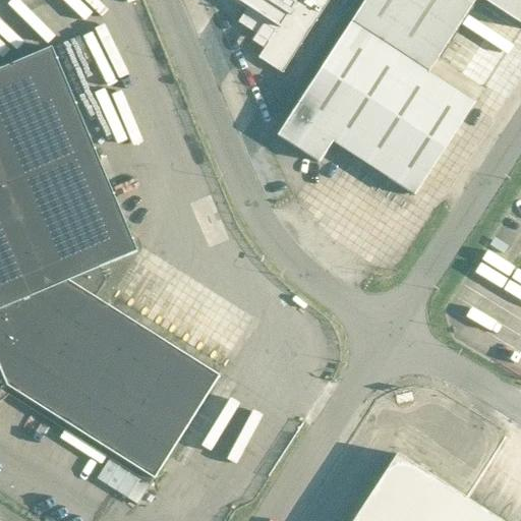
[(290,0),(235,0),(248,8),(238,23),(269,43),(258,58),(282,74),(330,0),(295,0),(294,3),(290,0)]
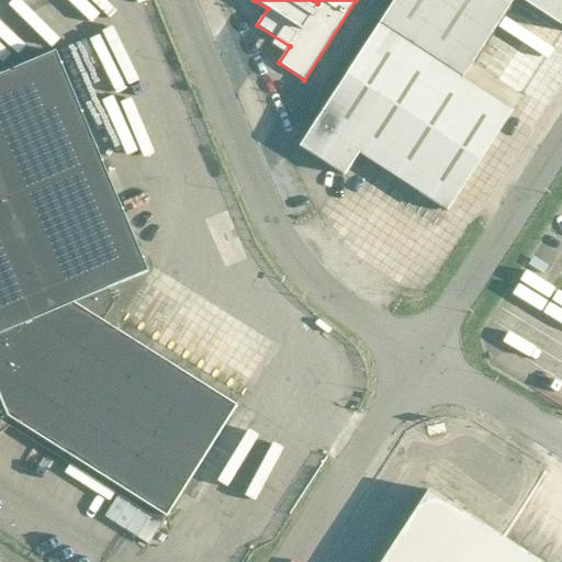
[(461,79),(513,0),(519,0),(561,27),(561,0),(394,0),(300,147),(344,176),(358,154),(447,212),(512,112),(461,79)]
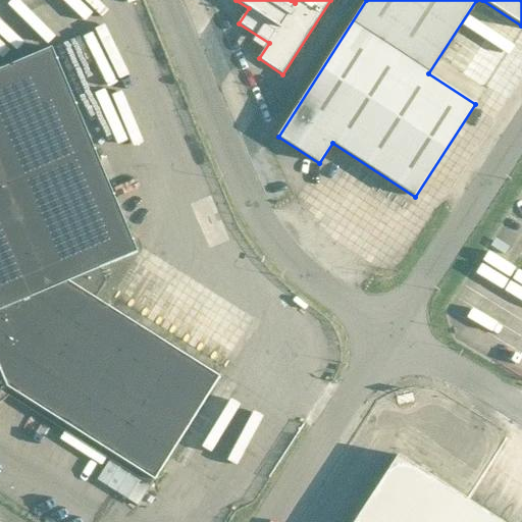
[(0,402),(1,403),(7,397),(12,390),(154,480),(219,377),(95,299),(105,282),(100,268),(137,253),(52,48),(0,69),(0,402)]
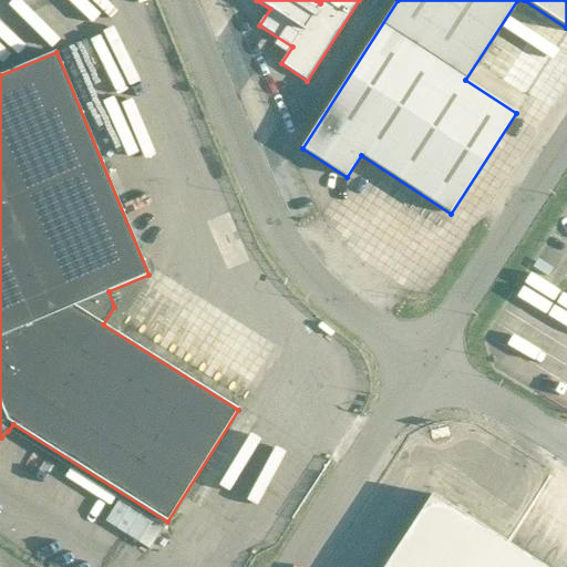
[(544,566),(432,495),(384,566),(544,566)]
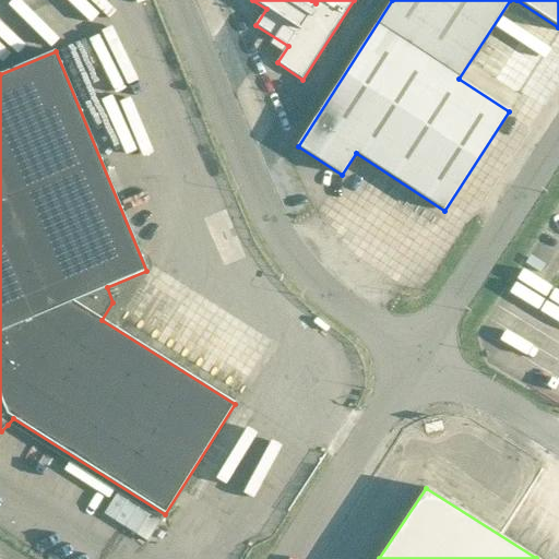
[(118,491),(104,514),(147,542),(162,520),(118,491)]
